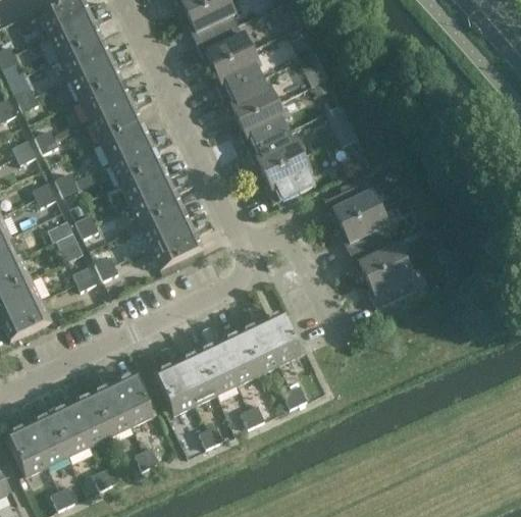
[(39,15),(59,58),(101,38),(83,0),(69,0),(39,15)]
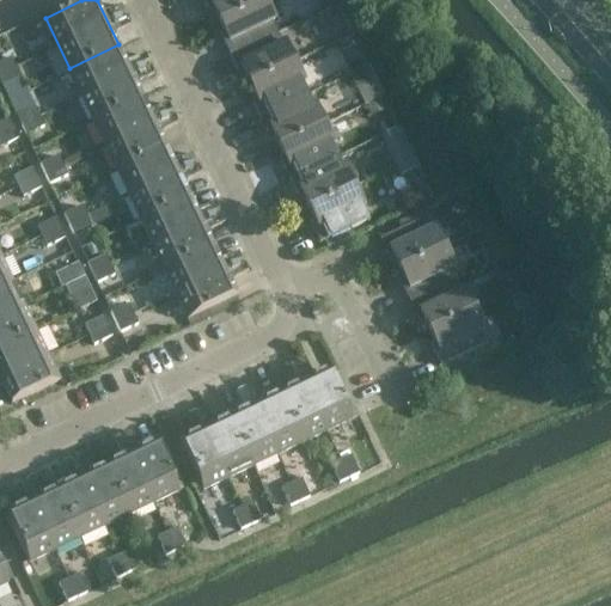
[(220,18),(258,0),(207,0),(208,4),(212,1),(220,18)]
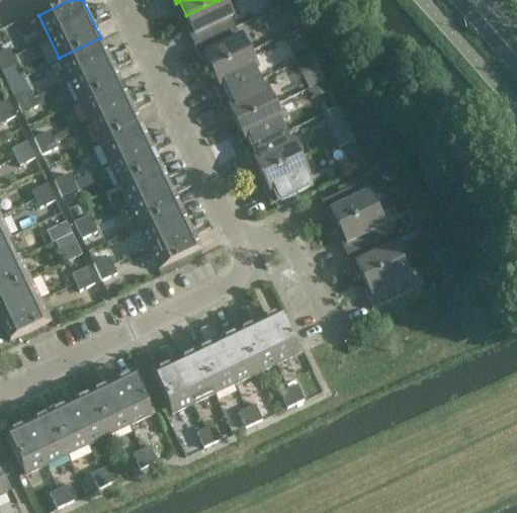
[(219,0),(186,15),(193,30),(190,31),(195,44),(236,24),(231,15),(233,14),(226,0),(219,0)]
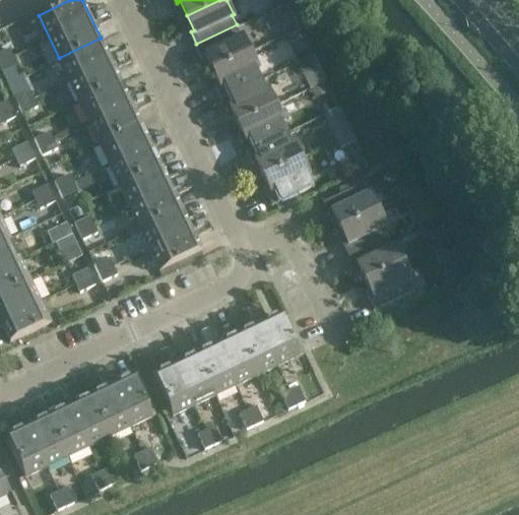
[(104,1),(93,6),(96,12),(107,7),(104,1)]
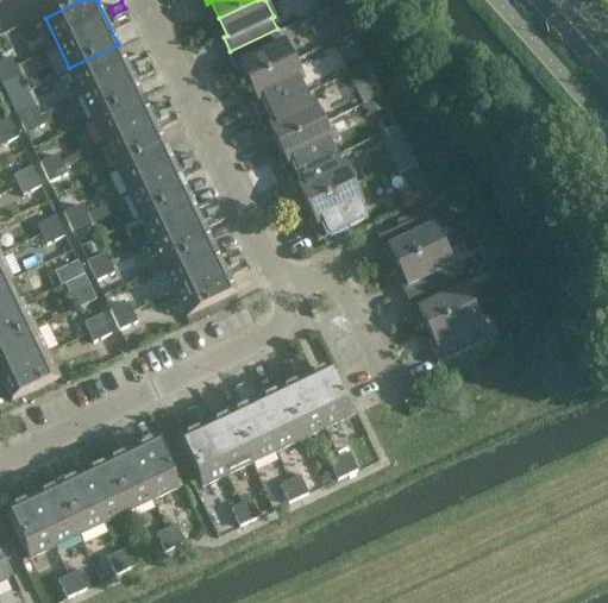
[(126,13),(116,18),(119,25),(130,20),(126,13)]
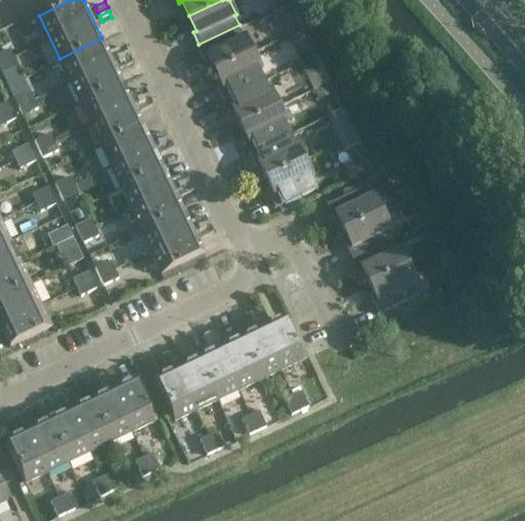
[(239,25),(198,44),(204,56),(208,53),(215,69),(254,50),(246,33),(244,34),(239,25)]
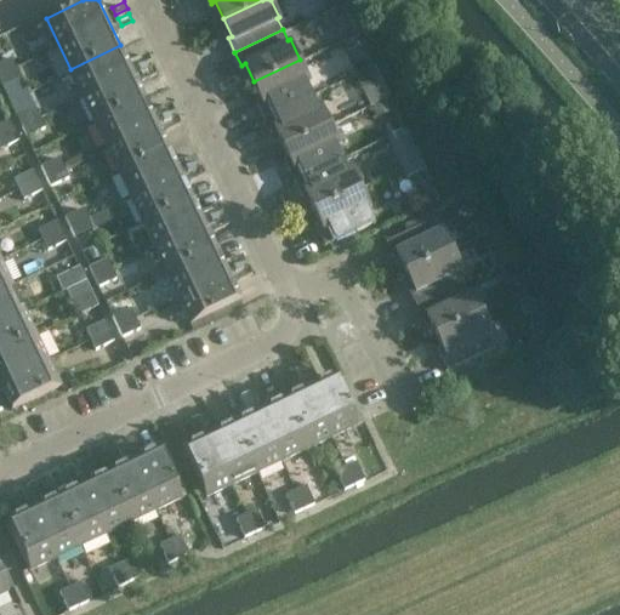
[(70,69),(95,119),(143,96),(120,45),(70,69)]
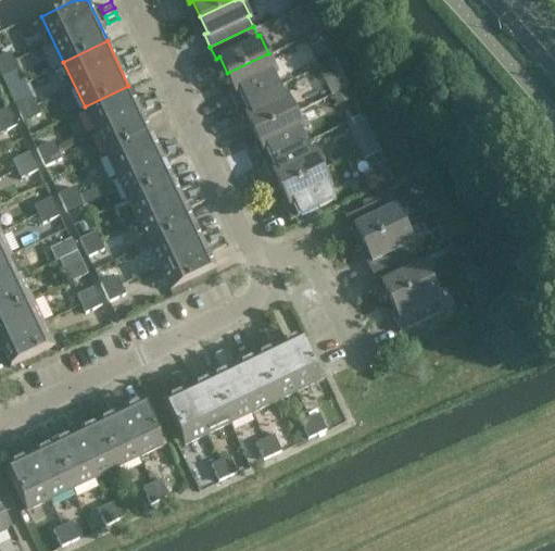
[(131,46),(122,51),(124,58),(135,52),(131,46)]
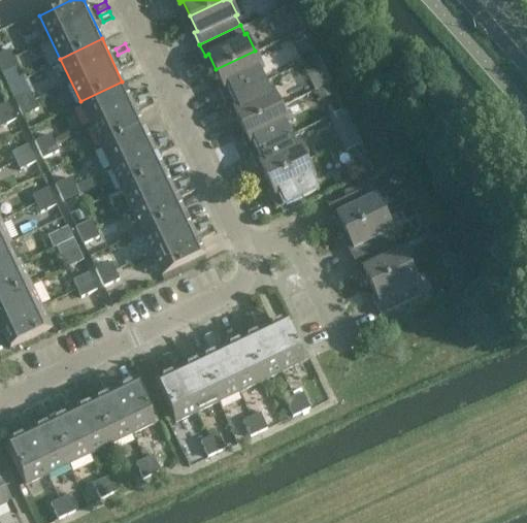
[(0,51),(0,61),(13,55),(10,46),(0,51)]
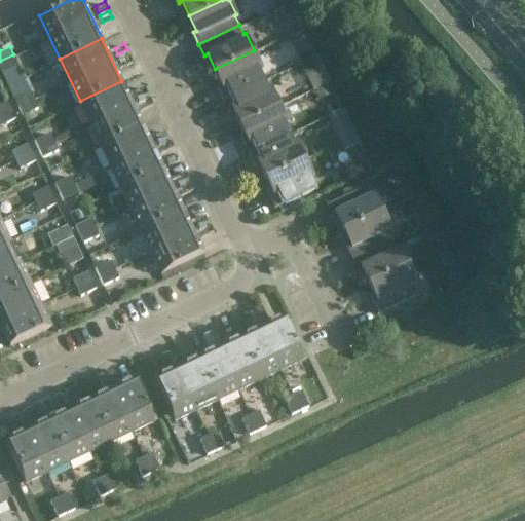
[(254,50),(215,69),(222,84),(218,85),(224,98),(265,78),(260,68),(262,68),(254,50)]
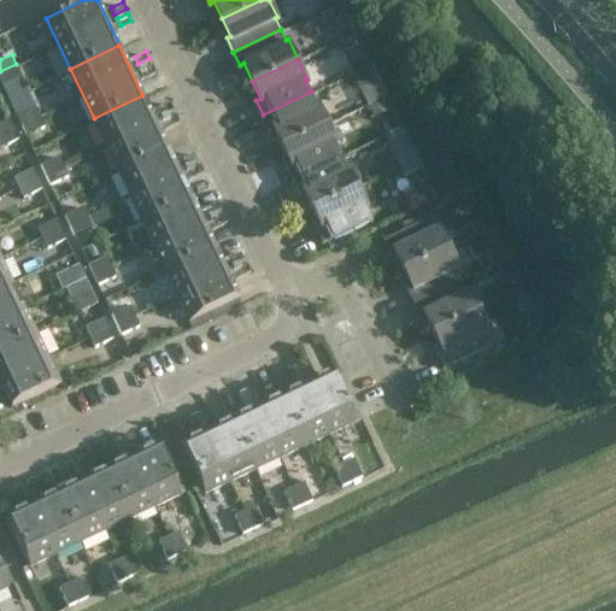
[(152,63),(140,69),(144,76),(156,70),(152,63)]
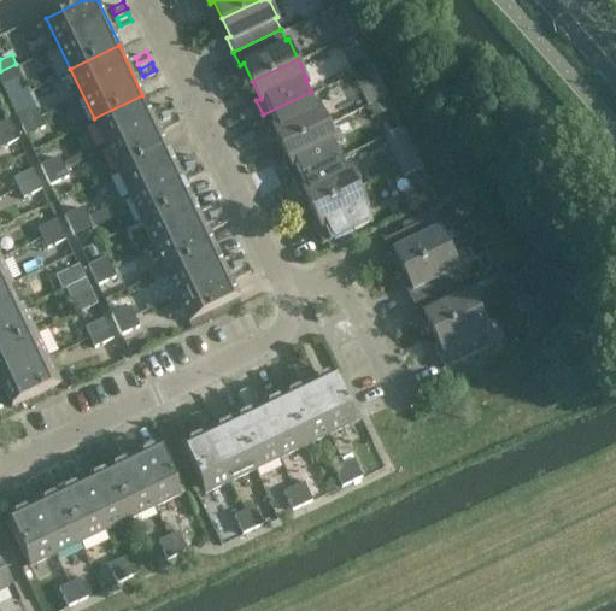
[(22,74),(16,64),(0,71),(0,75),(4,82),(22,74)]
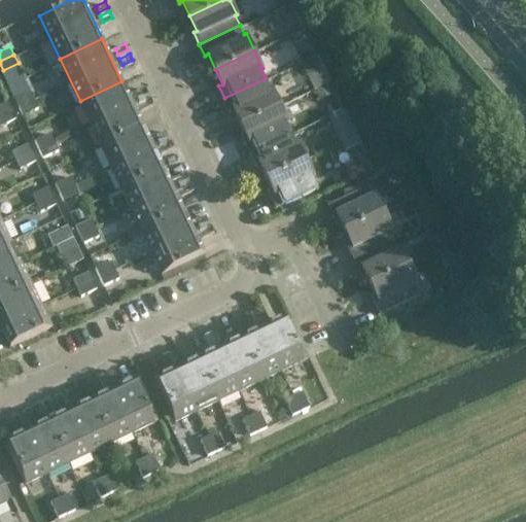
[(315,57),(305,62),(310,72),(320,67),(315,57)]
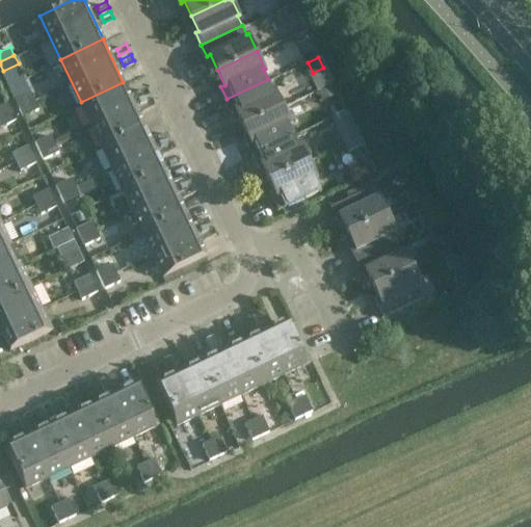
[(268,79),(227,99),(233,111),(236,109),(243,124),(283,105),(274,88),(272,88),(268,79)]
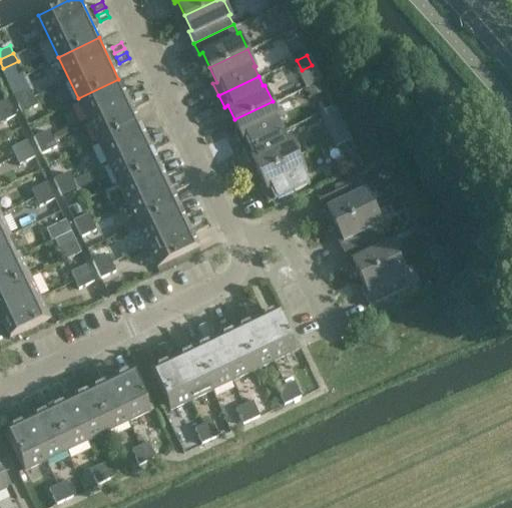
[(78,98),(98,139),(138,120),(118,79),(78,98)]
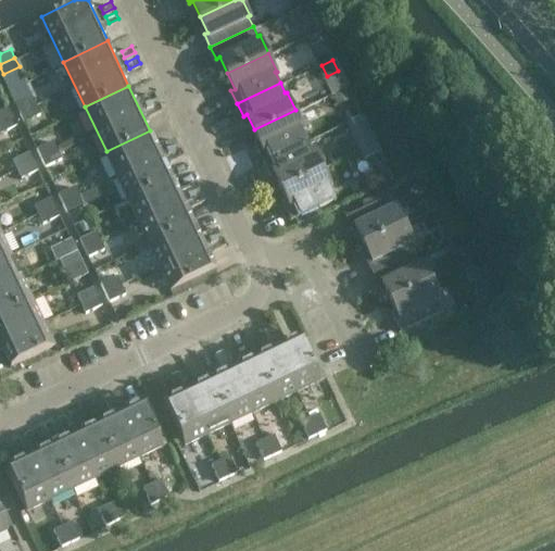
[(349,94),(344,86),(333,91),(338,99),(349,94)]
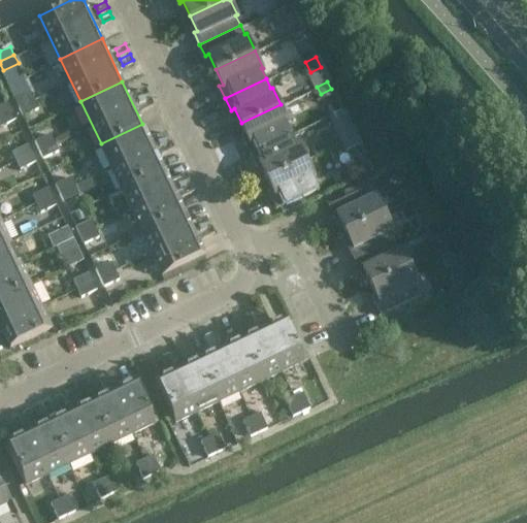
[(145,86),(136,91),(139,97),(149,92),(145,86)]
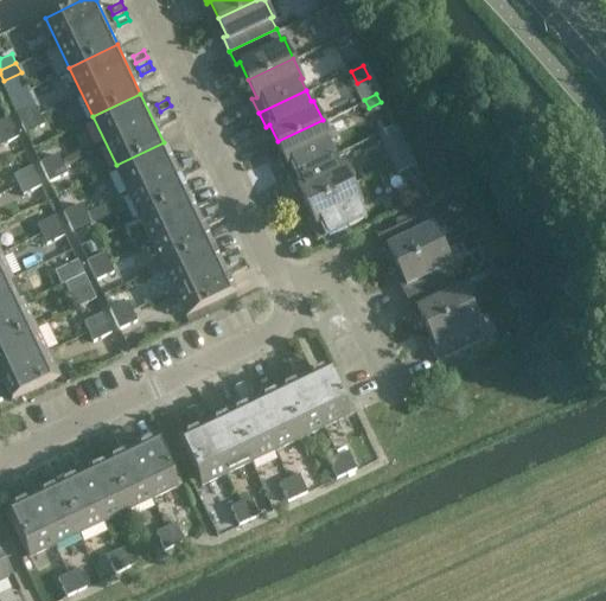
[(17,110),(21,120),(39,112),(34,102),(17,110)]
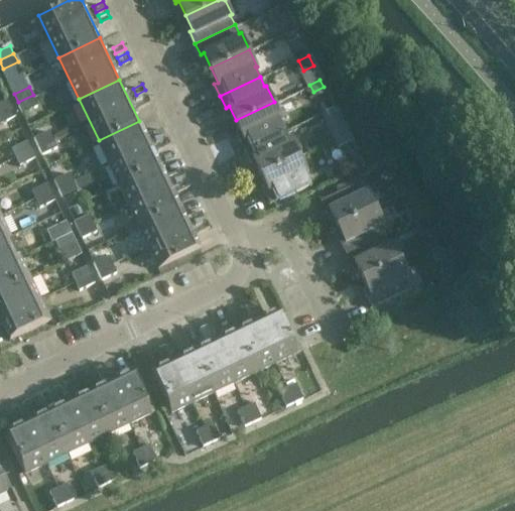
[(147,94),(137,99),(140,105),(150,100),(147,94)]
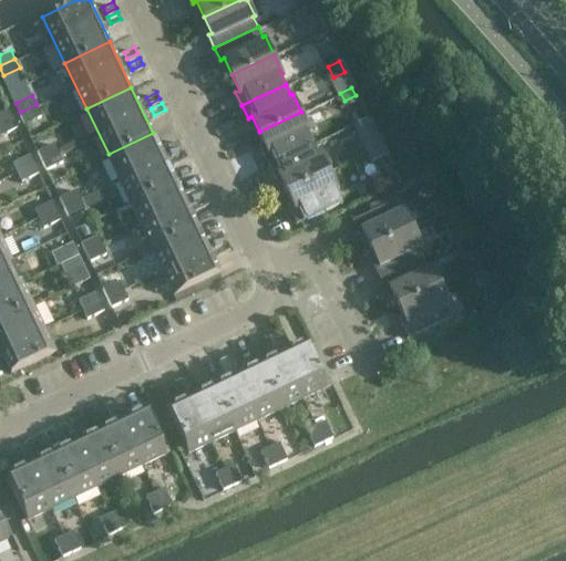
[(41,113),(37,104),(20,112),(24,122),(41,113)]
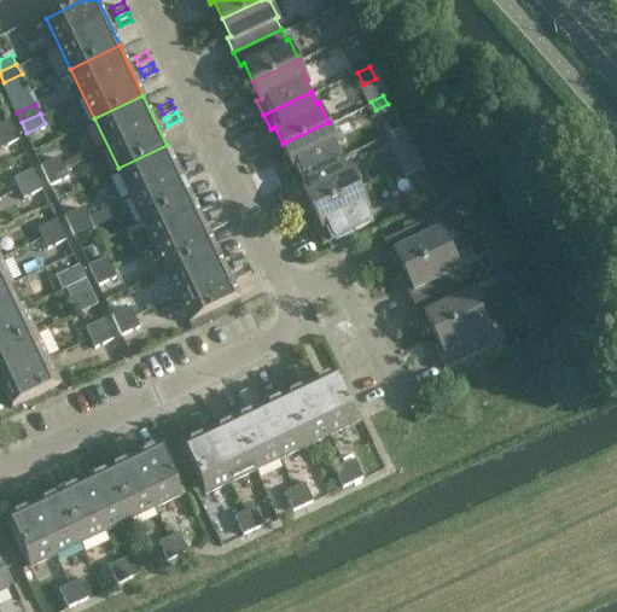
[(0,120),(0,133),(15,127),(10,116),(0,120)]
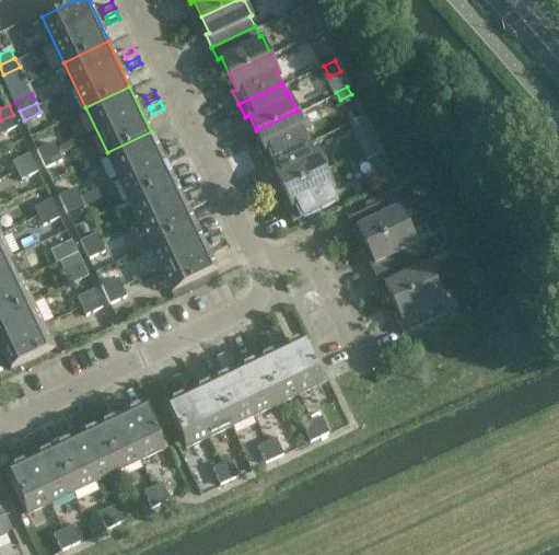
[(298,111),(256,130),(264,147),(259,148),(266,161),(309,140),(304,130),(306,129),(298,111)]
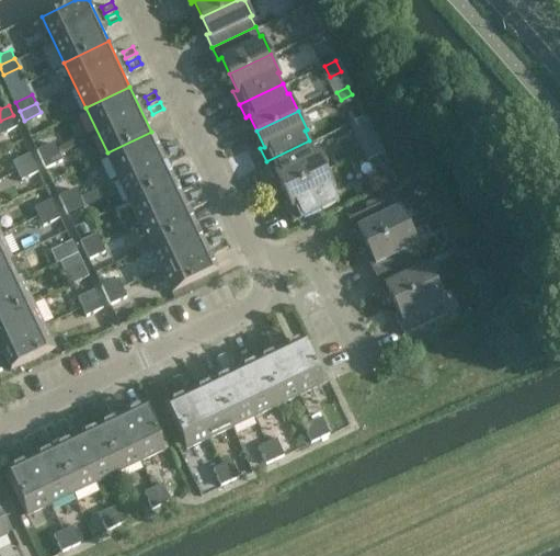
[(18,124),(13,115),(0,121),(0,129),(1,132),(18,124)]
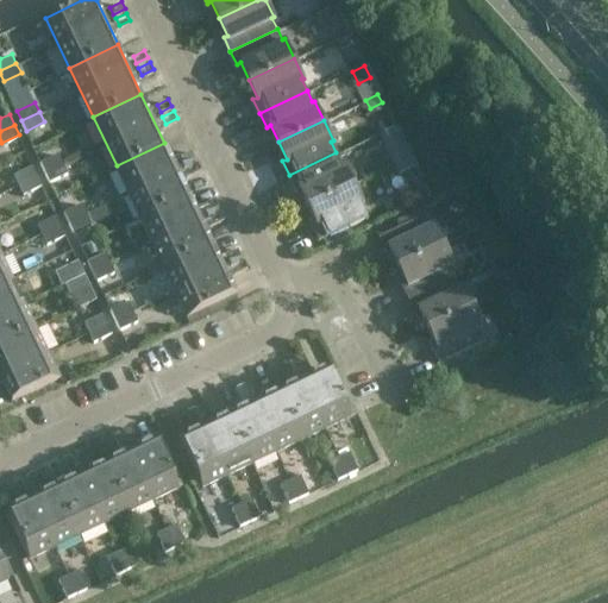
[(117,165),(139,214),(188,192),(164,143),(117,165)]
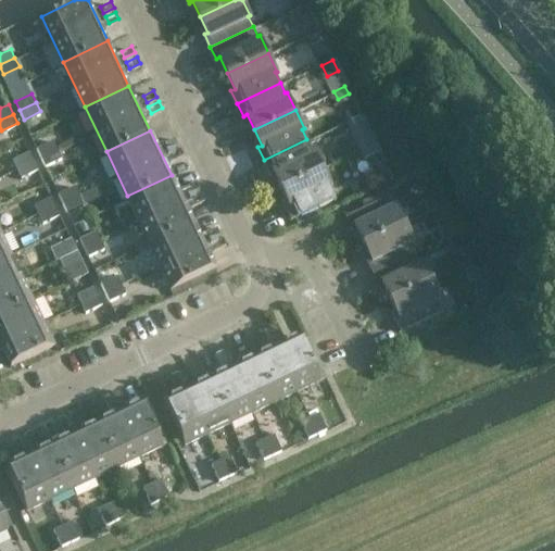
[(368,133),(358,137),(361,145),(371,140),(368,133)]
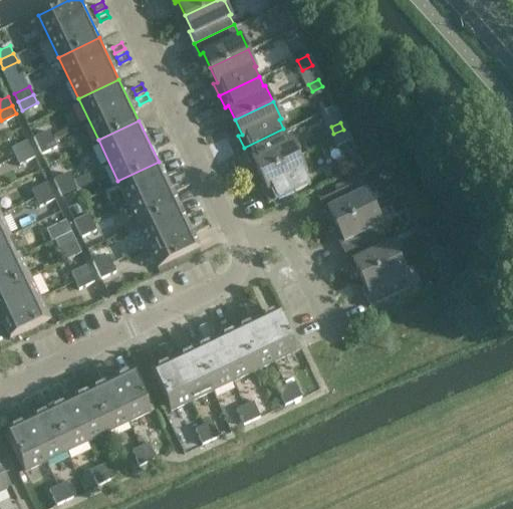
[(162,125),(152,131),(155,137),(164,132),(162,125)]
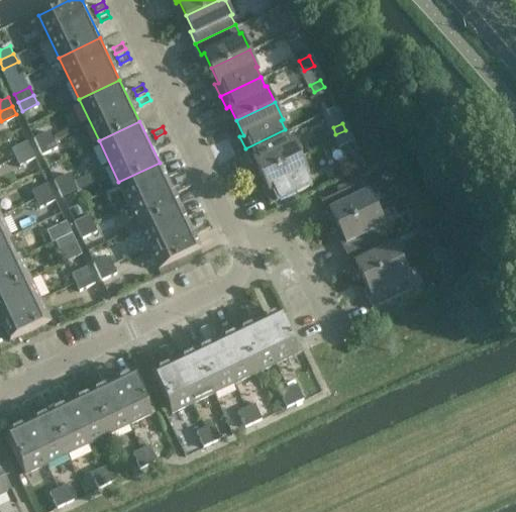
[(34,135),(38,143),(54,136),(49,128),(34,135)]
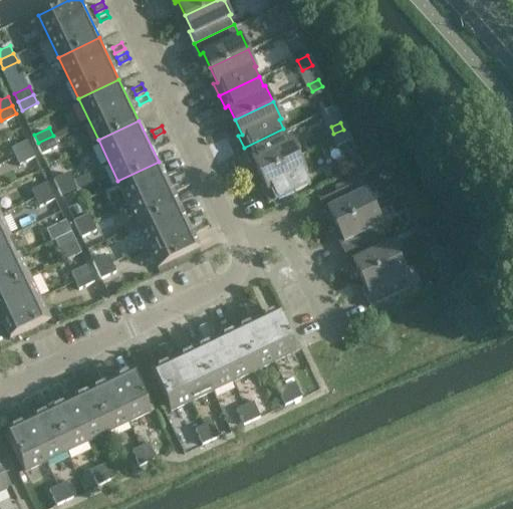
[(283,129),(244,148),(250,159),(253,158),(260,172),(298,154),(290,138),(288,139),(283,129)]
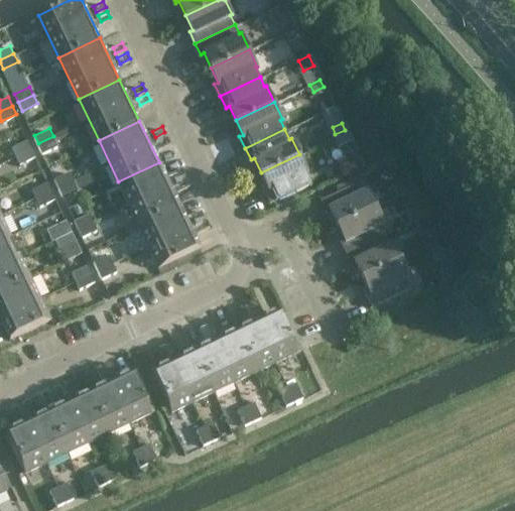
[(57,144),(53,136),(38,143),(42,151),(57,144)]
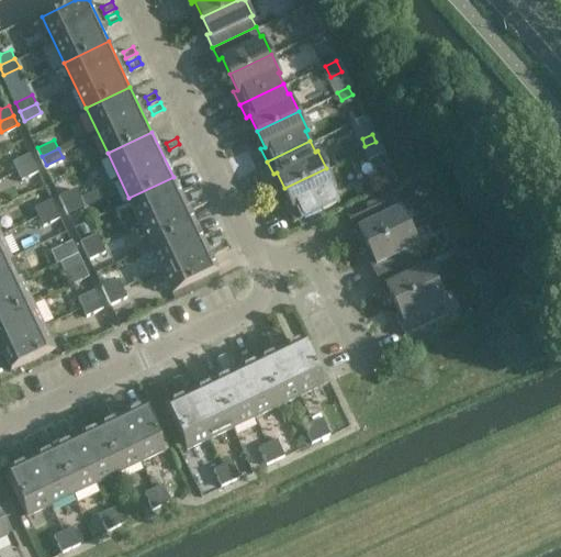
[(181,148),(171,154),(175,160),(184,155),(181,148)]
